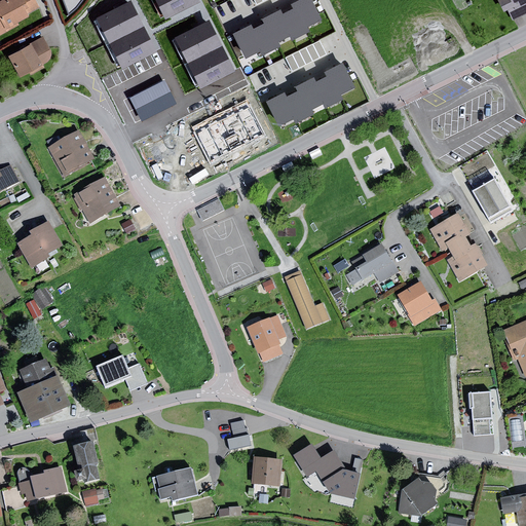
[(0,36),(19,27),(16,24),(29,17),(28,15),(38,10),(32,0),(1,0),(0,1),(0,36)]
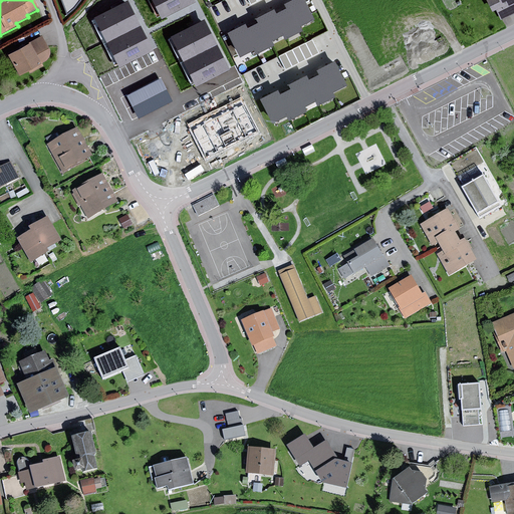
[(61,0),(67,13),(75,7),(80,0),(61,0)]
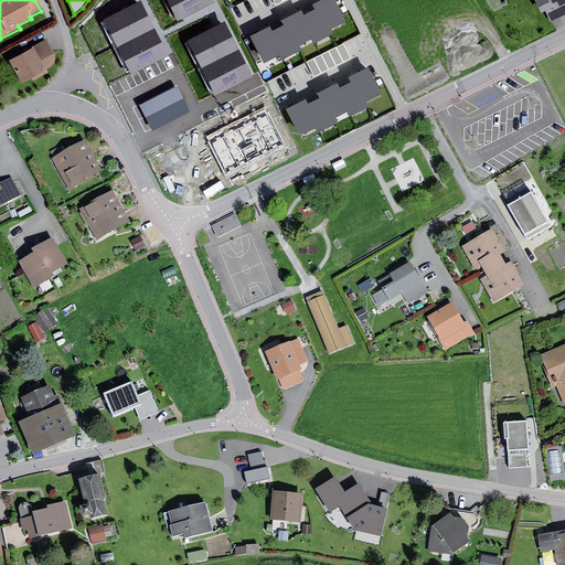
[(169,55),(141,0),(104,19),(131,74),(169,55)]
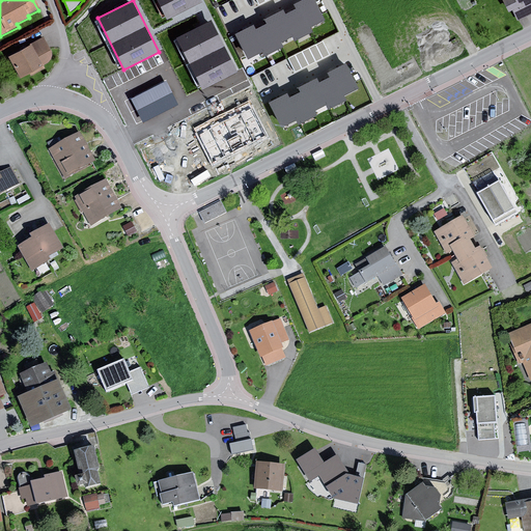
[(202,2),(200,0),(157,0),(167,20),(202,2)]
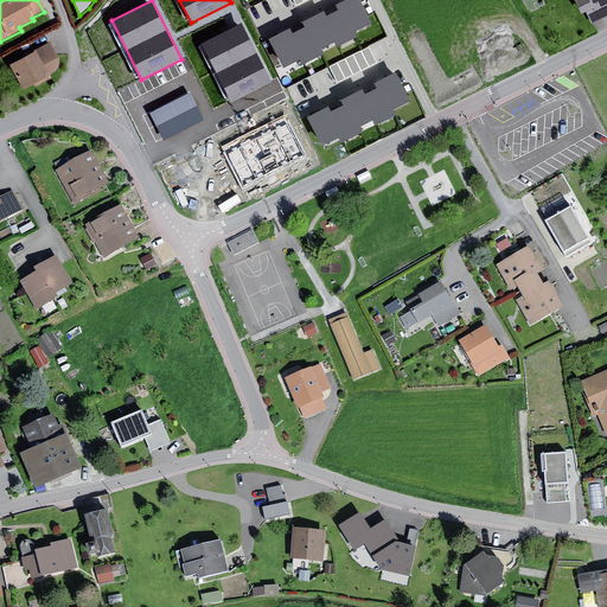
[(291,27),(269,39),(283,68),(300,59),(302,64),(325,52),(321,48),(333,42),(337,46),(358,36),(356,31),(371,23),(359,0),(344,0),(336,5),(338,10),(326,16),(324,11),(302,21),(305,26),(293,32),(291,27)]
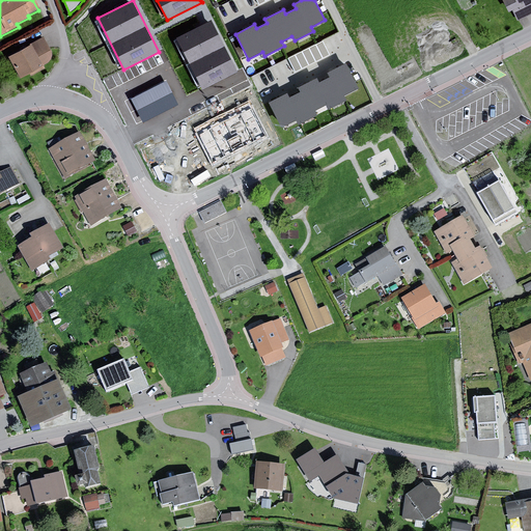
[(530,0),(503,0),(508,10),(512,8),(516,19),(530,11),(530,0)]
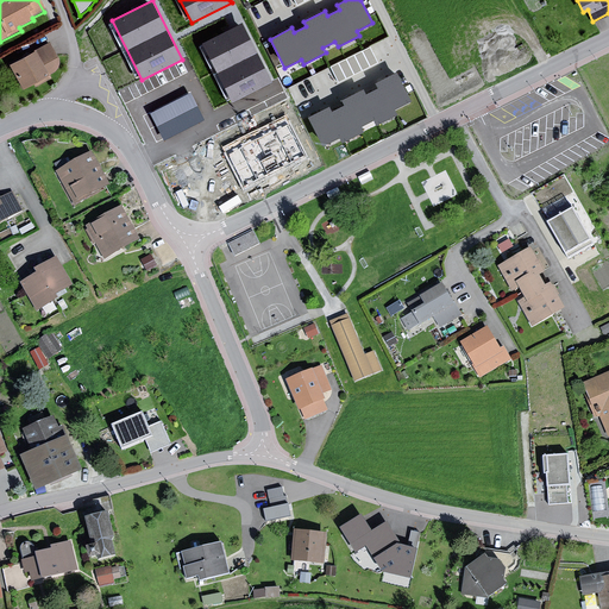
[(272,82),(243,23),(202,43),(232,102),(272,82)]
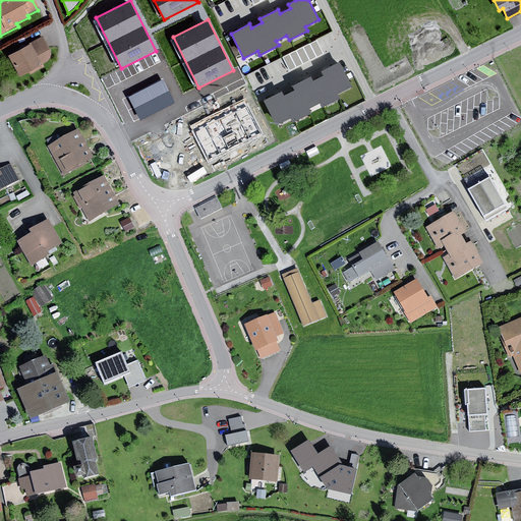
[(317,37),(279,55),(286,69),(324,51),(317,37)]
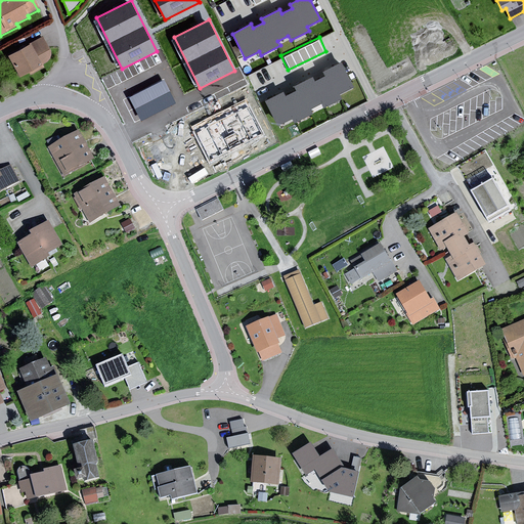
[(43,38),(7,56),(18,78),(28,73),(31,77),(44,71),(41,64),(47,60),(49,58),(50,53),(43,38)]
